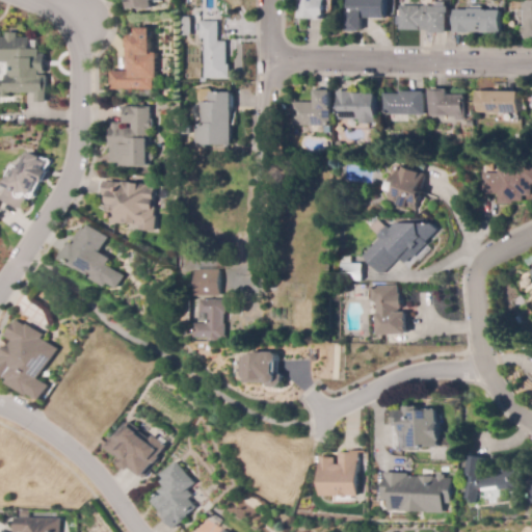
[(160,0),(152,1),(154,10),(138,12),(138,10),(128,12),(125,0),(160,0)]
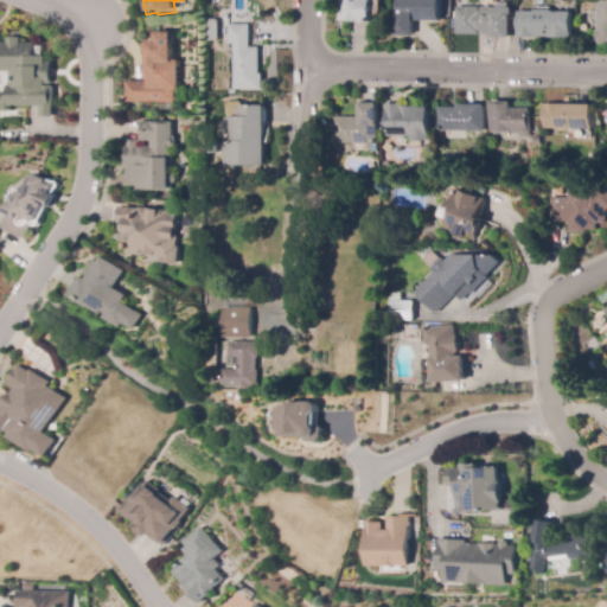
[(371,0),(371,21),(339,21),(339,0),(371,0)]
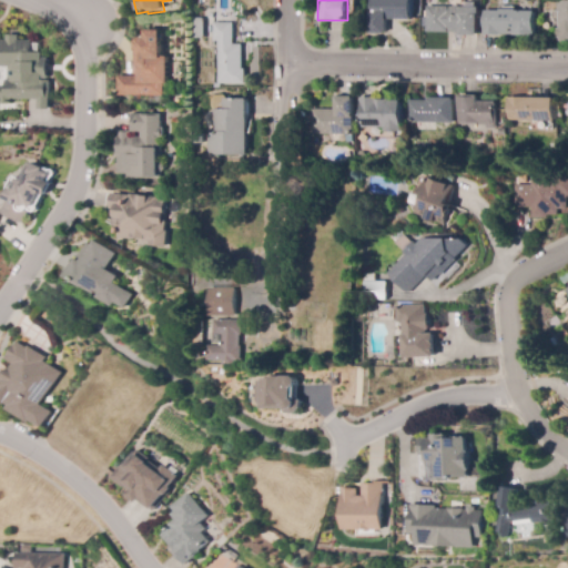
[(386,32),(368,31),(369,0),(412,0),(412,20),(387,19),(386,32)]
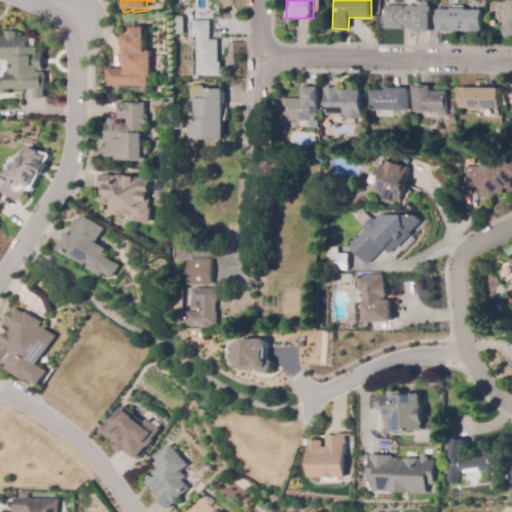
[(511,28),(504,28),(503,0),(511,0),(511,28)]
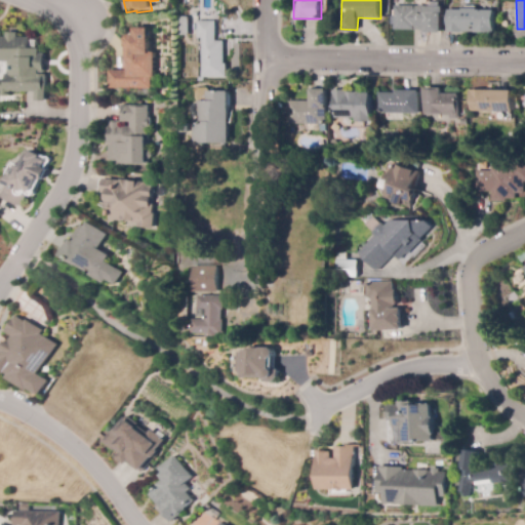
[(442,33),(425,33),(425,31),(394,30),(395,6),(443,7),(442,33)]
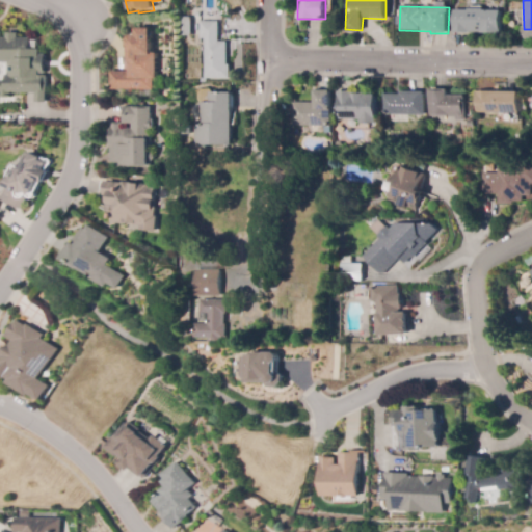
[(501,34),(453,33),(453,10),(467,10),(467,9),(483,9),(483,10),(502,11),(501,34)]
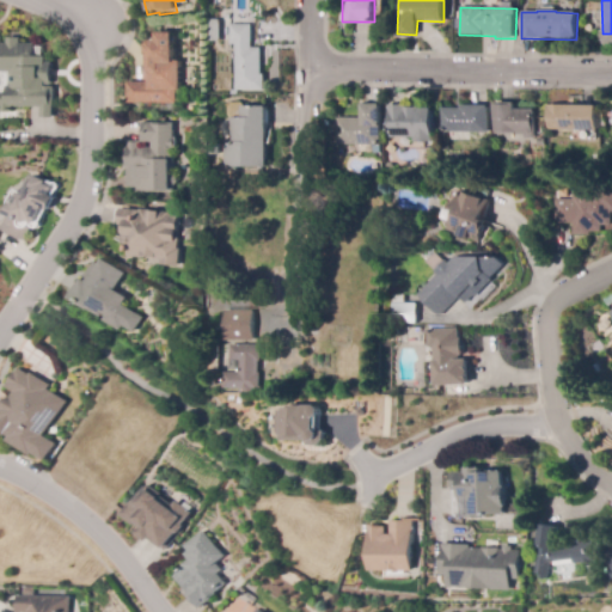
[(221,42),(209,42),(209,20),(221,20),(221,42)]
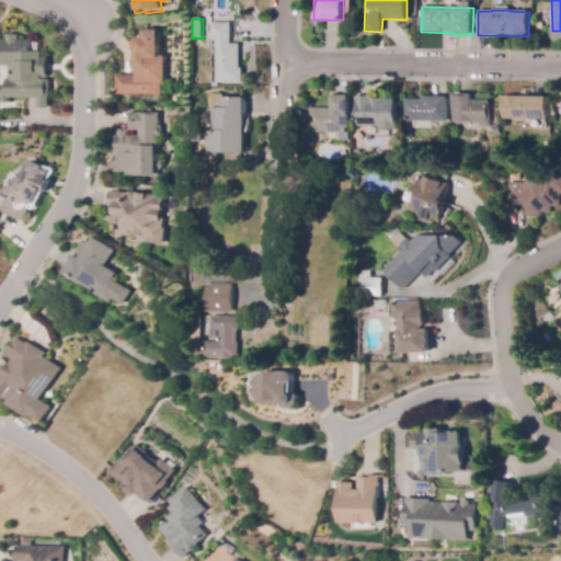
[(242,83),(215,82),(216,41),(210,41),(210,23),(231,23),(231,44),(240,44),(240,68),(243,69),(242,83)]
